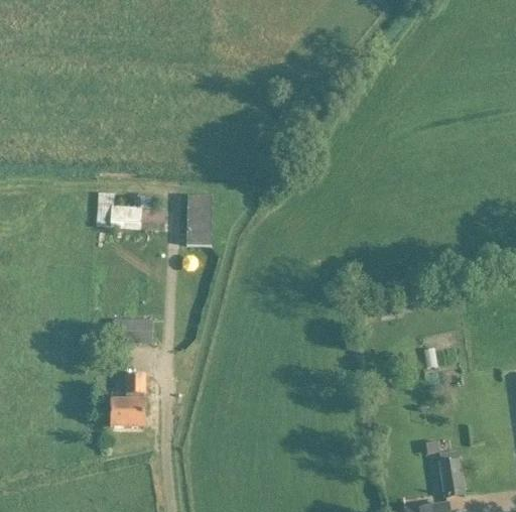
[(97,222),(103,223),(112,223),(112,224),(164,228),(165,209),(154,208),(154,195),(134,194),(133,207),(112,205),(113,192),(99,190),(97,222)]
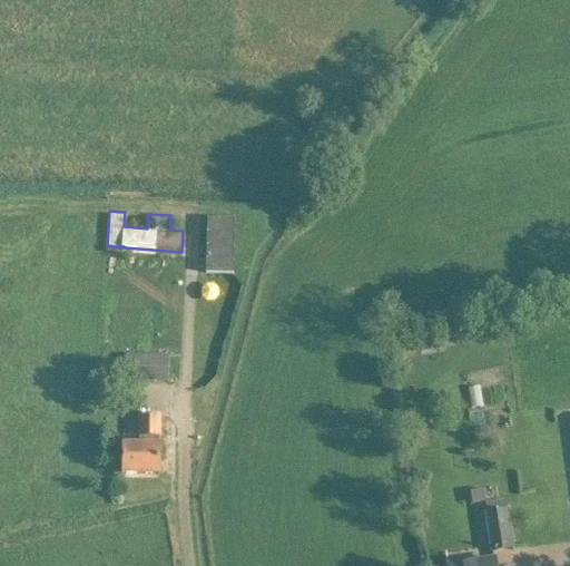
[(168,352),(146,352),(127,352),(127,378),(168,378),(168,352)]
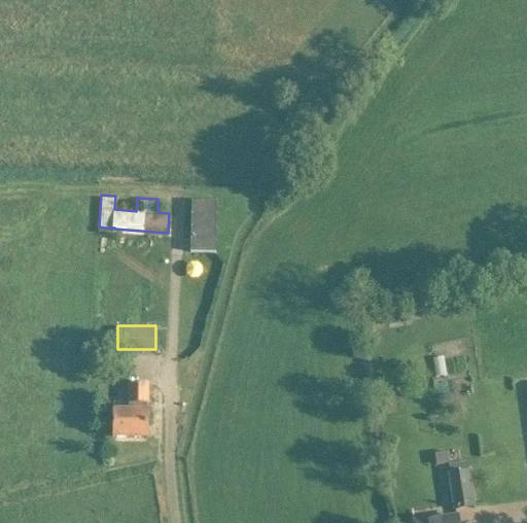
[(113,414),(113,434),(147,434),(147,381),(126,381),(125,406),(113,406),(113,414)]
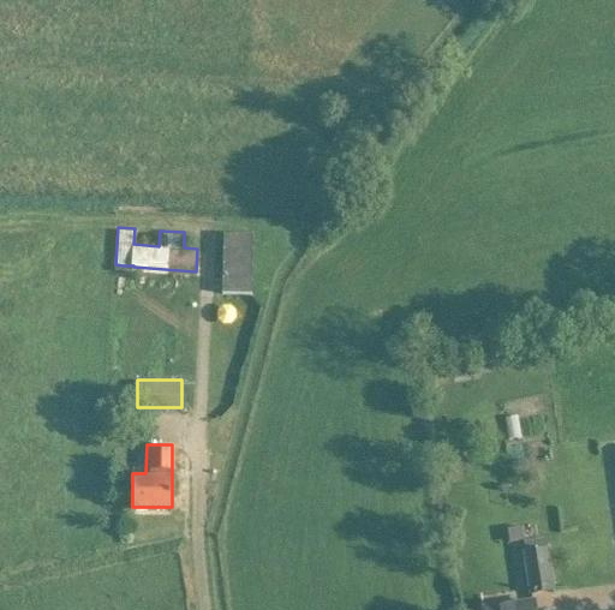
[(526,549),(524,550),(530,592),(555,588),(549,546),(545,546),(544,537),(525,539),(526,549)]
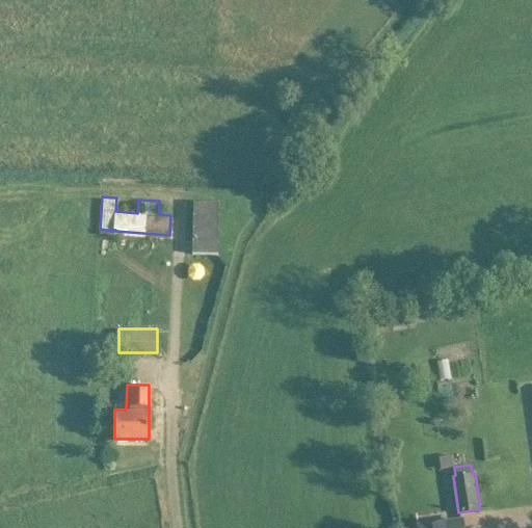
[(462,527),(461,519),(418,525),(418,527),(462,527)]
